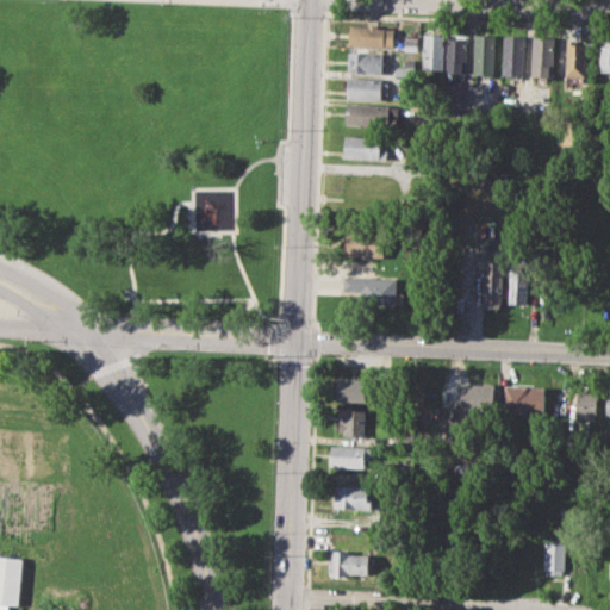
[(350,25),(394,27),(393,47),(349,44),(350,25)]
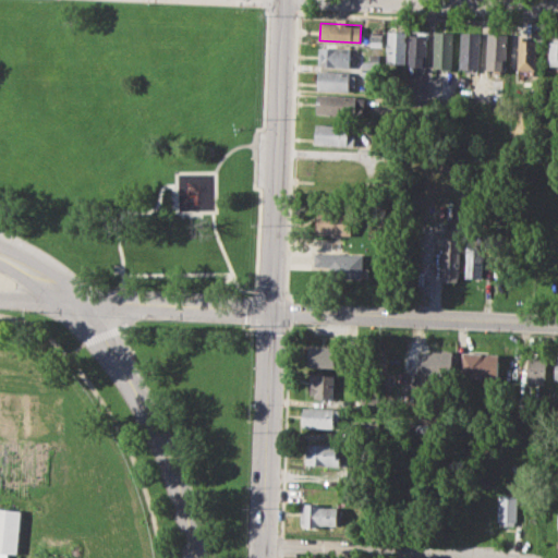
[(388,31),(407,32),(405,63),(387,62),(388,31)]
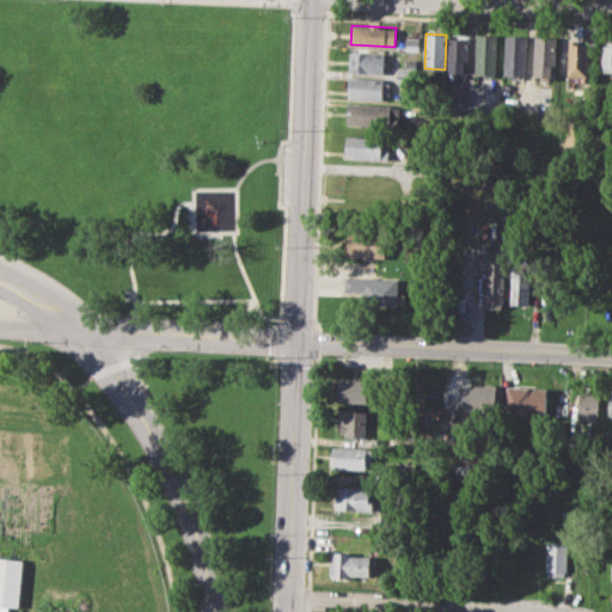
[(477,35),(497,36),(496,78),(484,78),(484,73),(476,73),(477,35)]
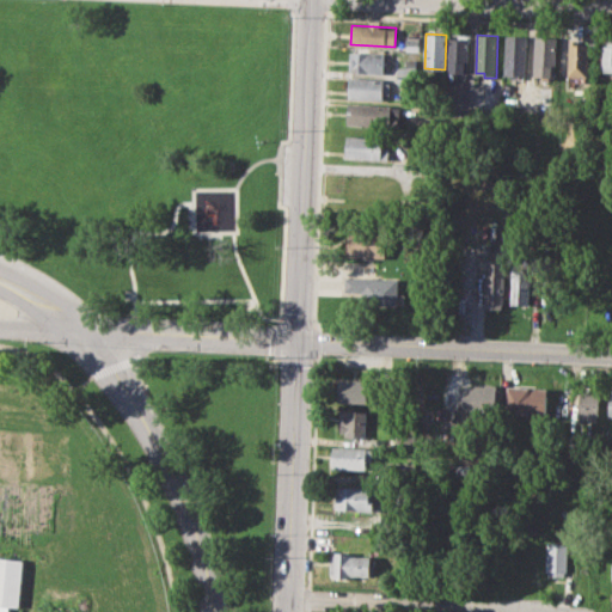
[(418,37),(407,36),(405,50),(418,50),(418,37)]
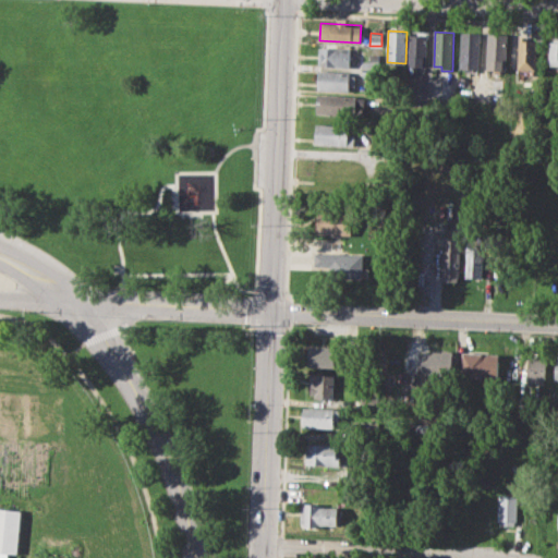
[(462,33),(481,33),(480,69),(460,69),(462,33)]
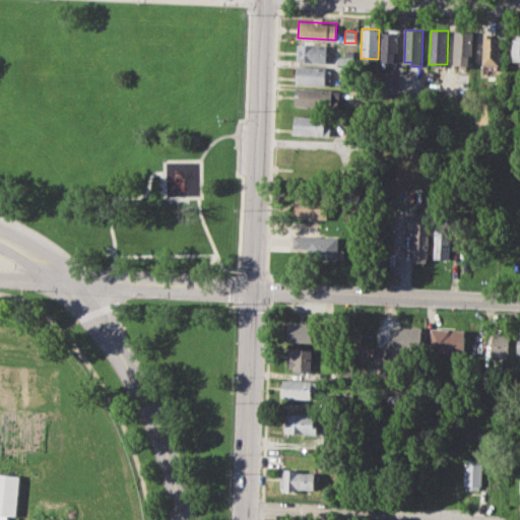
[(381,61),(382,33),(398,33),(396,62),(381,61)]
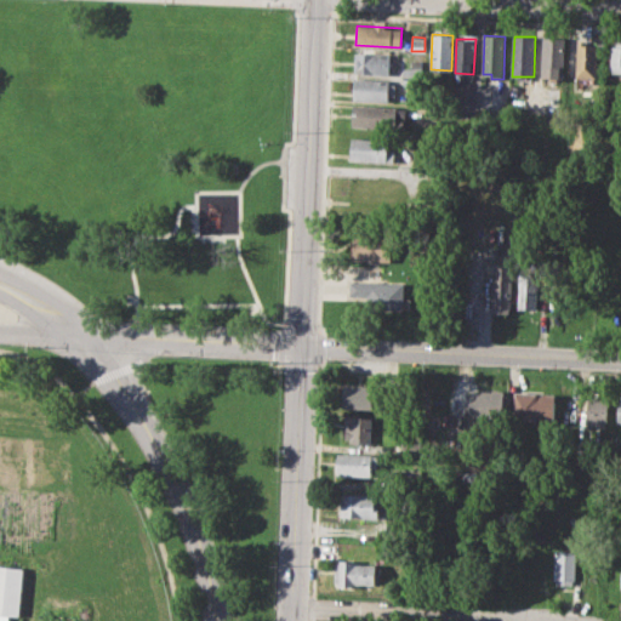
[(543,40),(564,41),(563,79),(542,78),(543,40)]
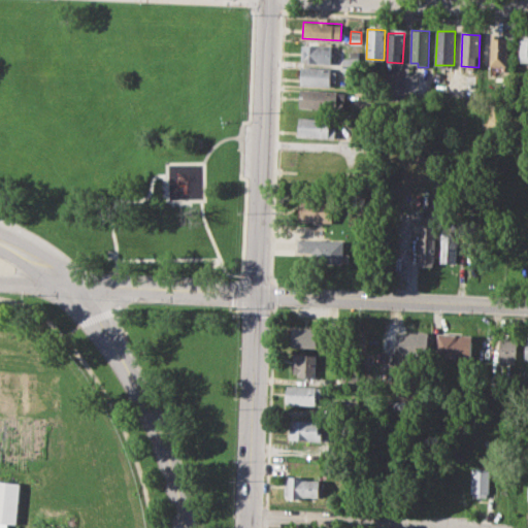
[(491,34),(500,34),(500,38),(507,38),(506,64),(490,64),(491,34)]
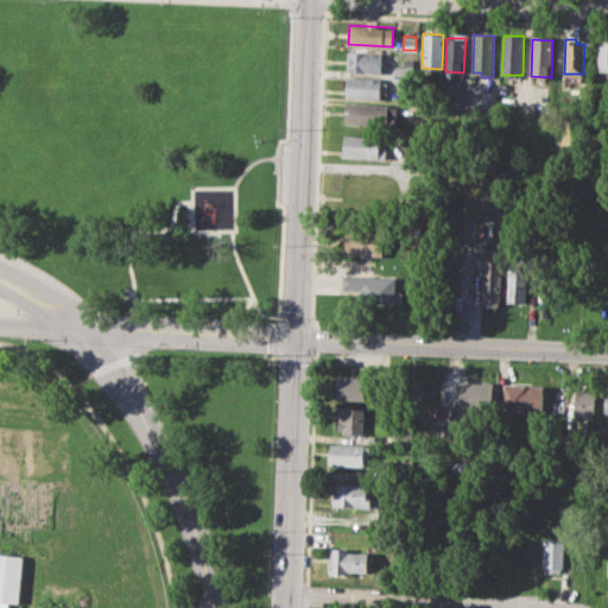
[(348,51),(381,52),(381,74),(347,71),(348,51)]
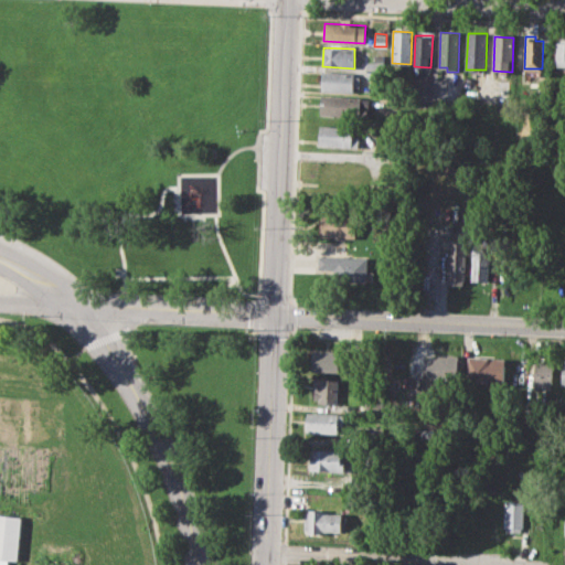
[(322,71),(354,73),(354,76),(360,76),(359,86),(353,86),(353,93),(320,91),(322,71)]
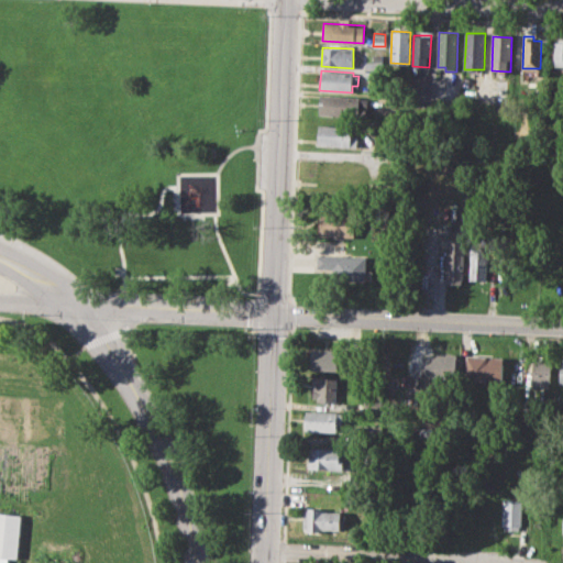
[(320,95),(367,98),(366,116),(319,113),(320,95)]
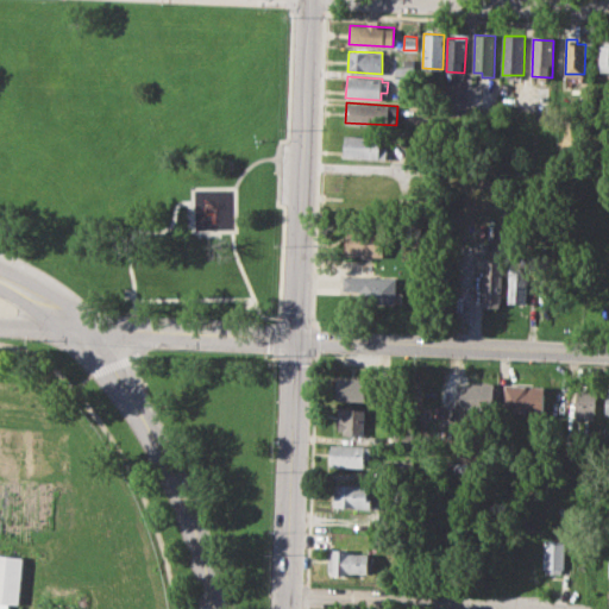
[(345,135),(382,137),(381,158),(344,157),(345,135)]
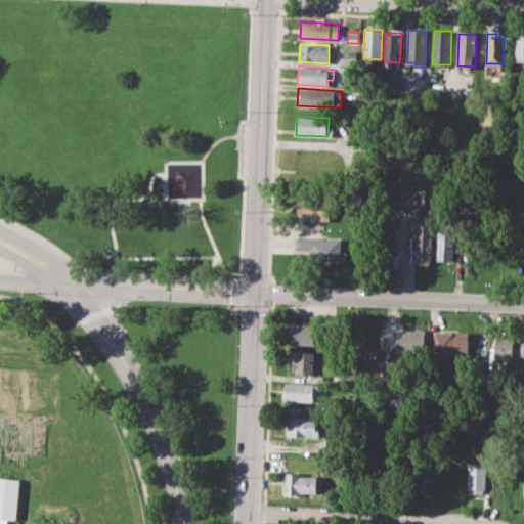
[(339,125),(348,125),(347,137),(338,136),(339,125)]
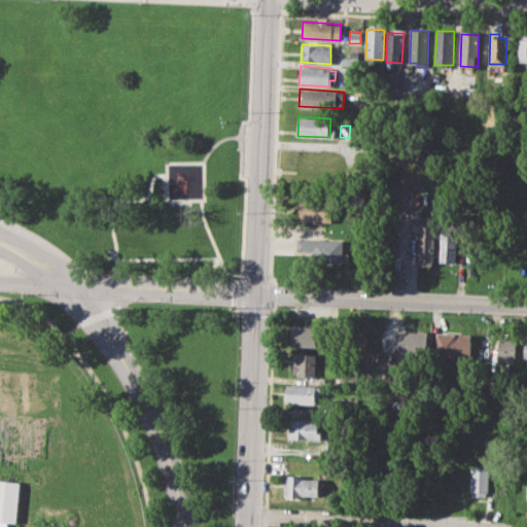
[(300,199),(332,200),(331,221),(299,220),(300,199)]
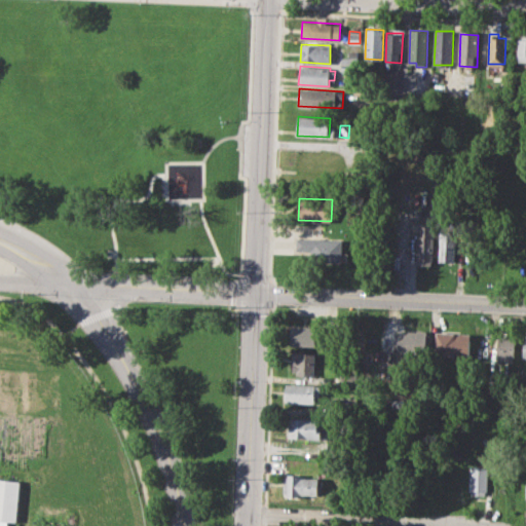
[(417,223),(433,223),(431,264),(415,264),(417,223)]
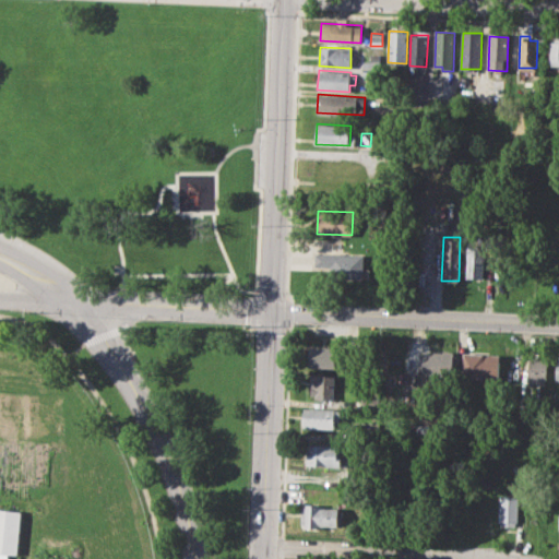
[(466,277),(468,241),(485,242),(483,278),(466,277)]
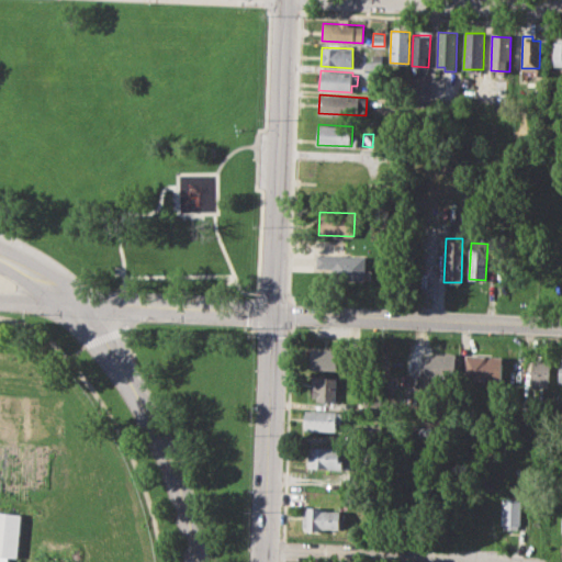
[(316,253),(367,256),(366,280),(315,278),(316,253)]
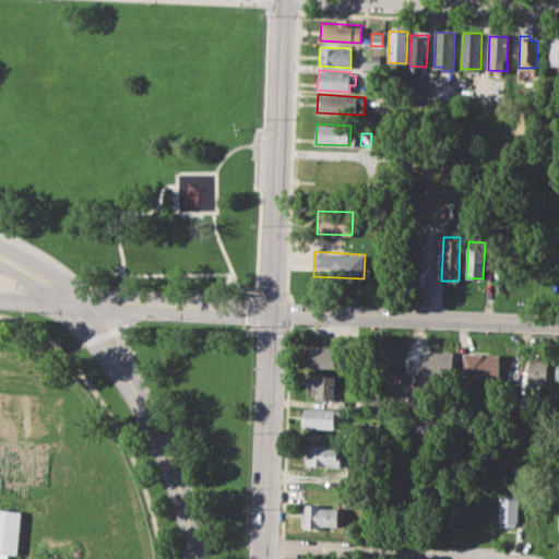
[(311,346),(344,347),(343,368),(310,367),(311,346)]
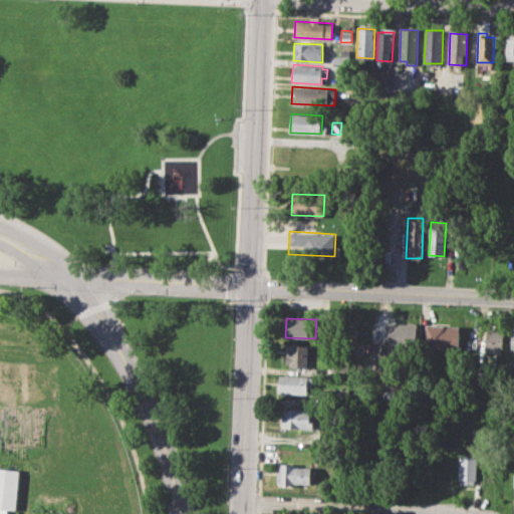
[(398,322),(415,323),(414,349),(397,349),(398,322)]
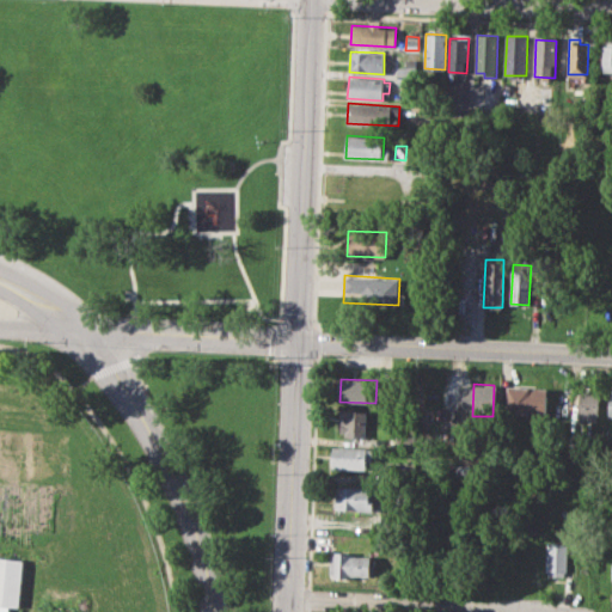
[(507,386),(546,387),(545,416),(506,414),(507,386)]
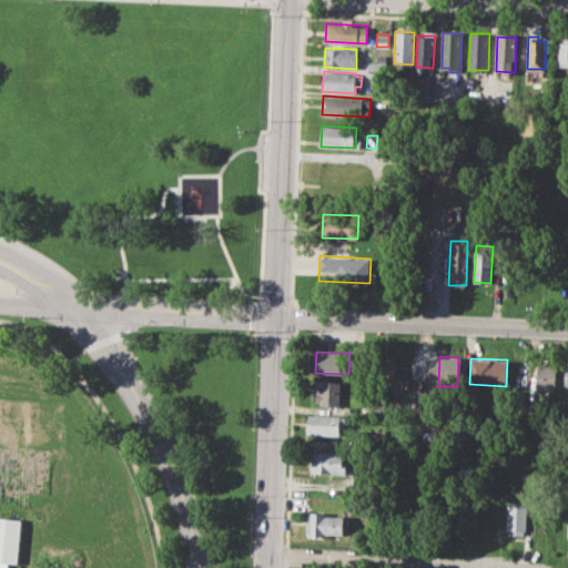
[(538,365),(555,366),(553,393),(536,392),(538,365)]
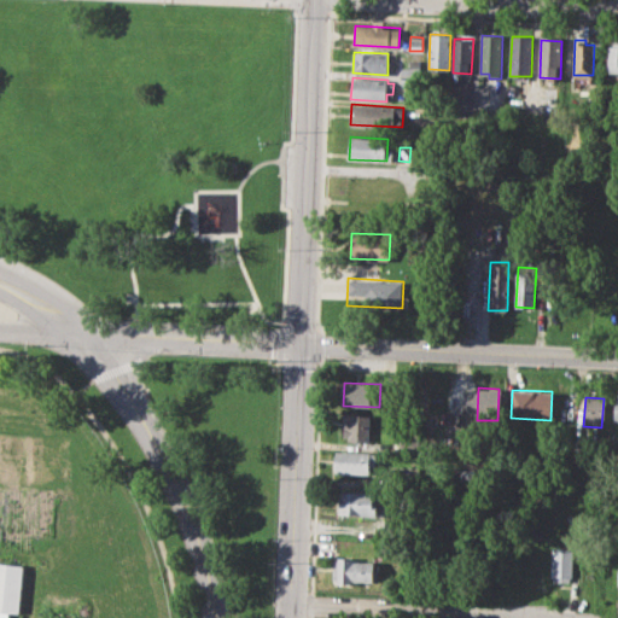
[(350,414),(372,415),(371,443),(349,442),(350,436),(344,436),(344,420),(350,420),(350,414)]
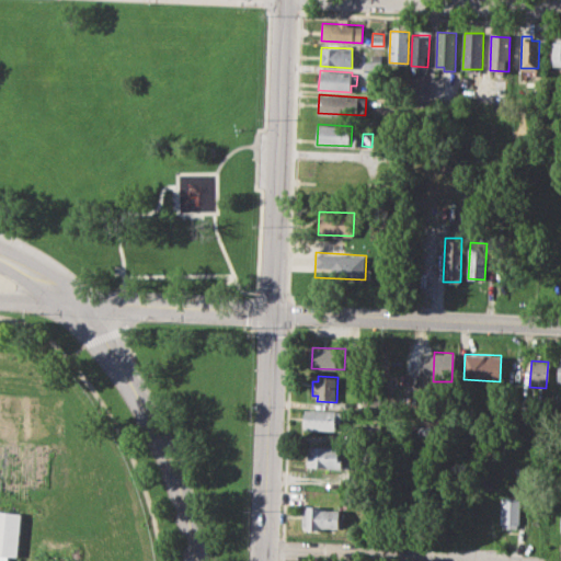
[(365,397),(380,398),(380,410),(364,409),(365,397)]
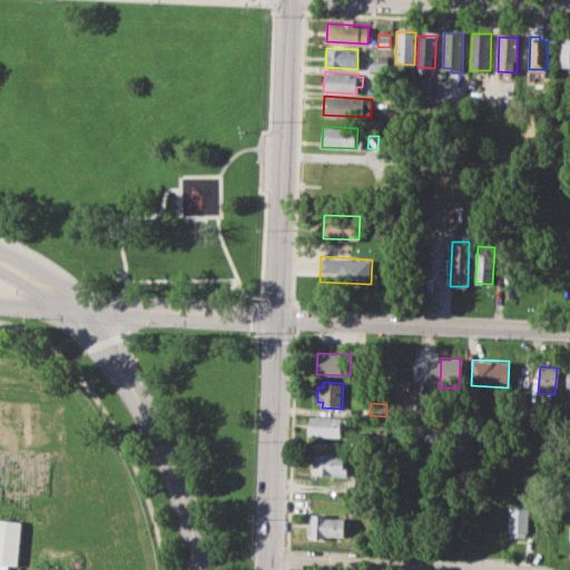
[(310,415),(347,418),(346,428),(342,428),(342,436),(308,435),(310,415)]
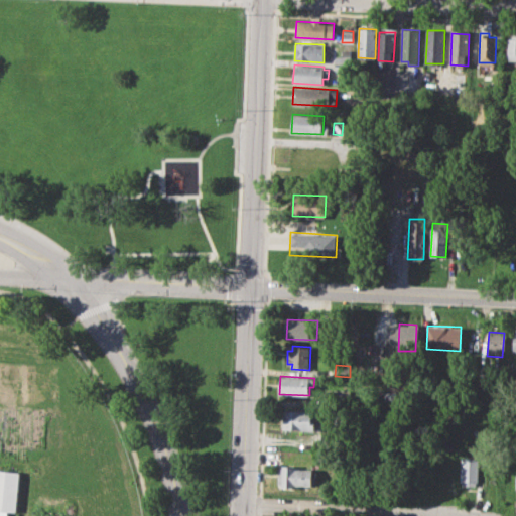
[(283,410),(316,411),(315,430),(282,429),(283,410)]
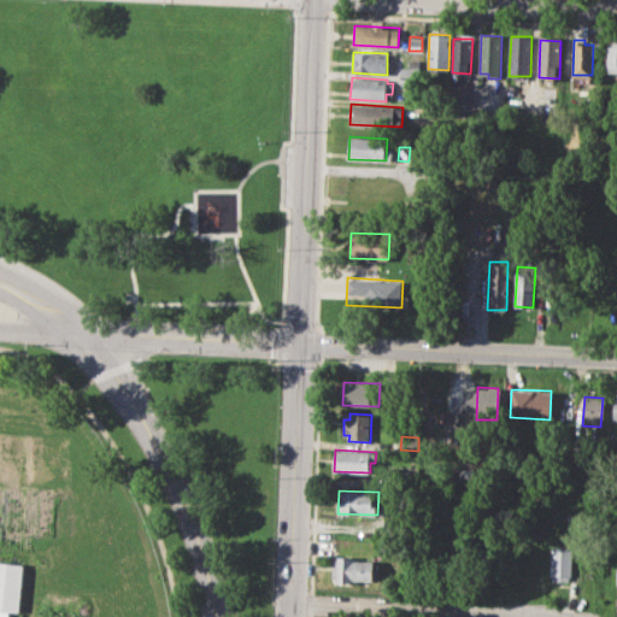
[(550,546),(570,547),(569,581),(548,581),(550,546)]
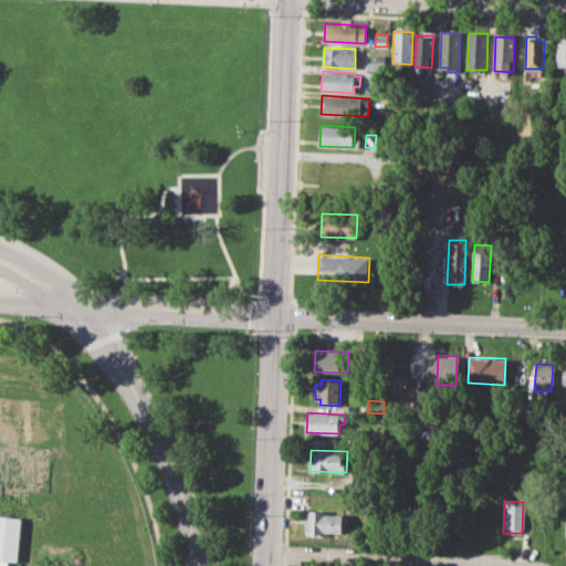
[(305,512),(310,512),(310,509),(324,509),(324,513),(344,514),(343,532),(323,531),(322,536),(310,535),(310,532),(304,531),(305,512)]
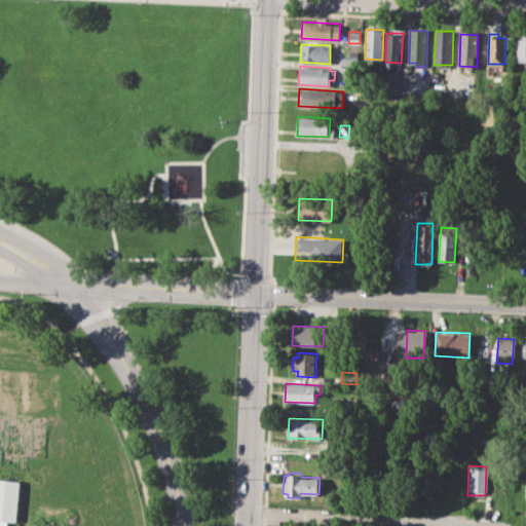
[(0,481),(0,525),(7,525),(8,522),(15,522),(19,484),(0,481)]
